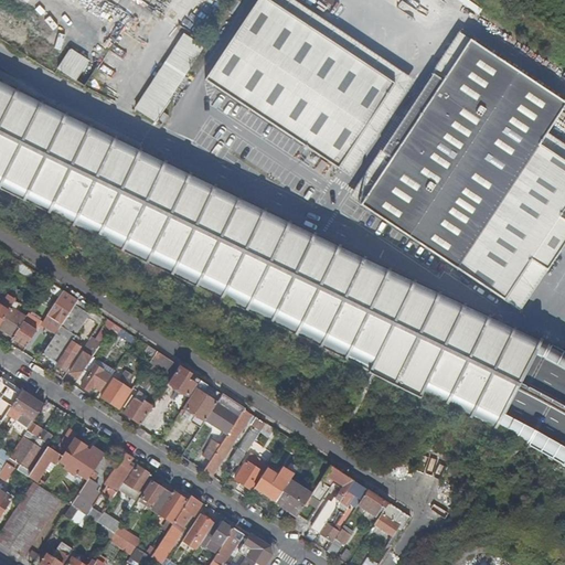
[(396,85),(266,0),(258,0),(208,82),(339,172),(396,85)]
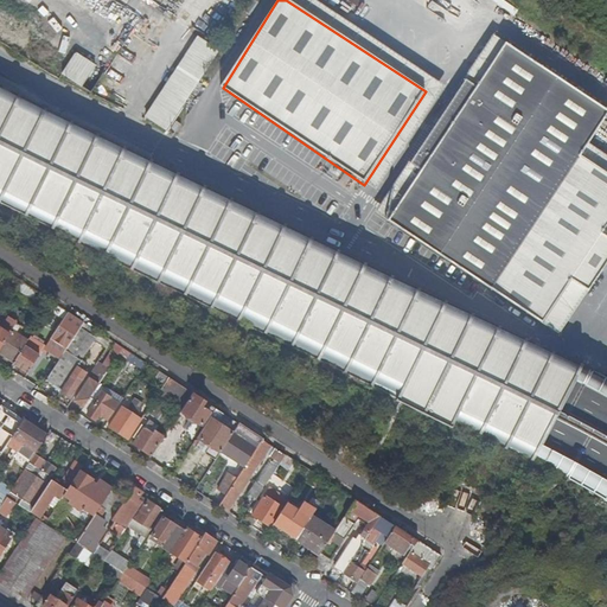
[(430,0),(428,12),(445,17),(448,0),(430,0)]
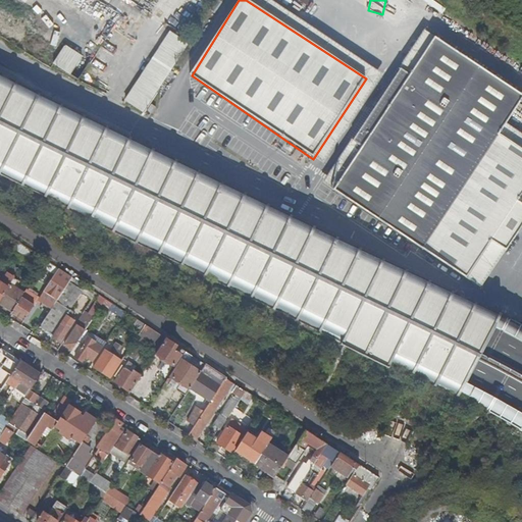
[(133,9),(128,19),(142,25),(146,14),(133,9)]
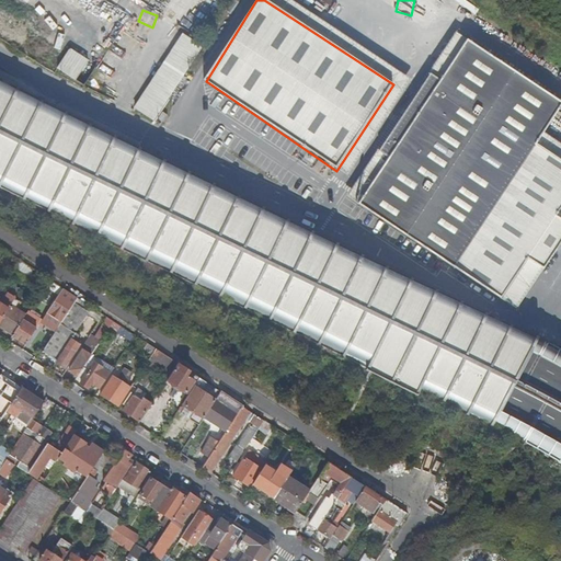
[(181,32),(133,109),(155,122),(202,45),(181,32)]
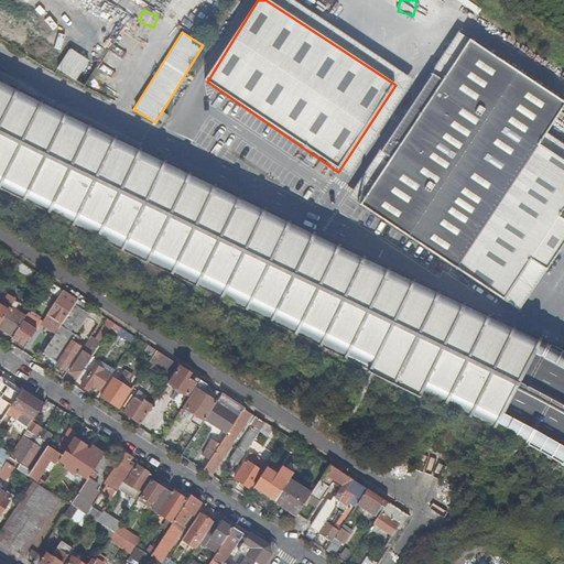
[(563,109),(563,101),(469,41),(459,34),(349,202),(519,314),(563,246),(563,147),(546,136),(563,109)]
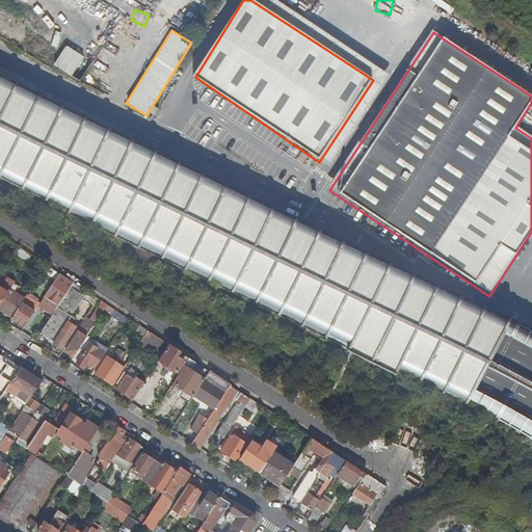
[(54,67),(73,76),(83,55),(63,46),(54,67)]
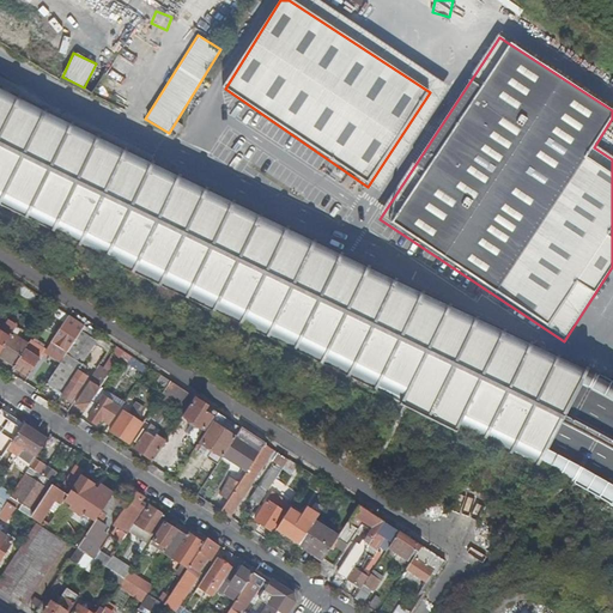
[(16,313),(11,320),(7,319),(1,315),(0,315),(0,350),(11,334),(23,316),(16,313)]
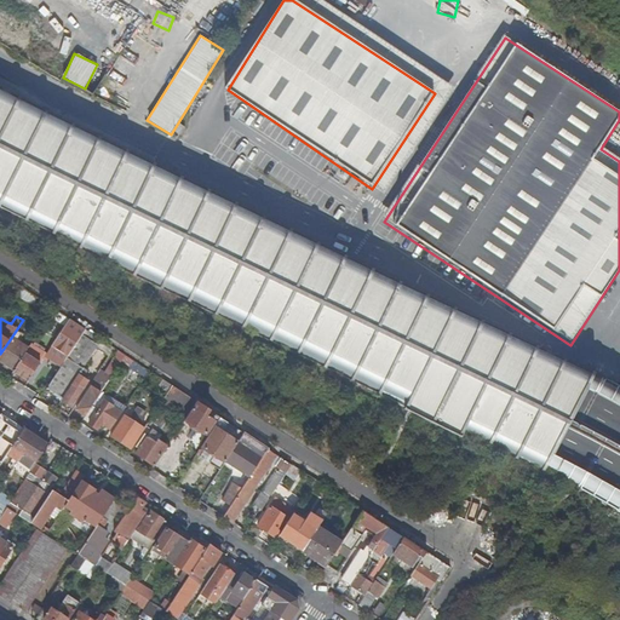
[(63,350),(69,354),(81,334),(85,329),(68,319),(61,329),(72,337),(63,350)]
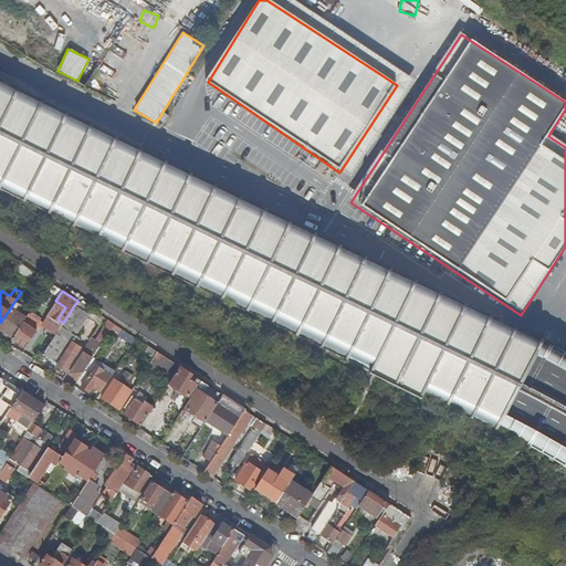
[(74,305),(88,315),(92,310),(77,301),(74,305)]
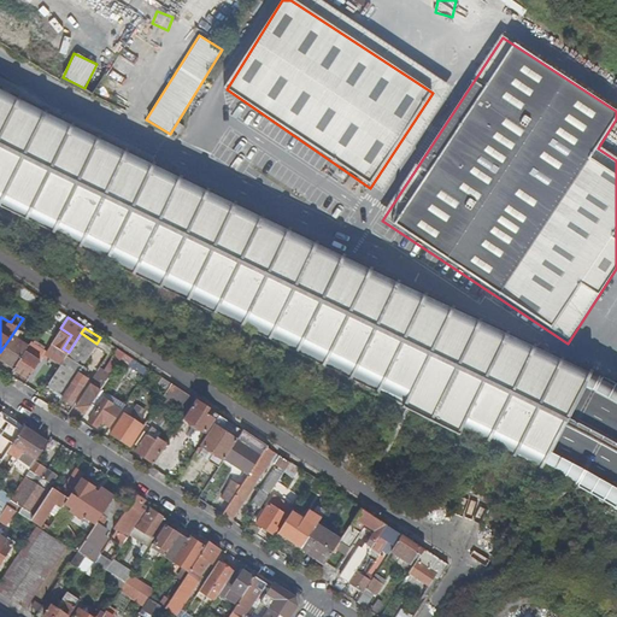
[(97,344),(81,333),(69,352),(46,386),(63,395),(82,365),(95,345),(97,344)]
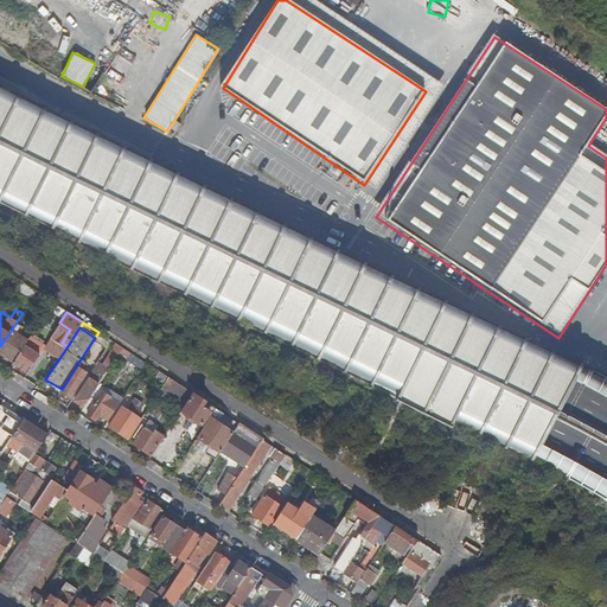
[(27,342),(11,331),(0,346),(0,352),(13,362),(27,342)]
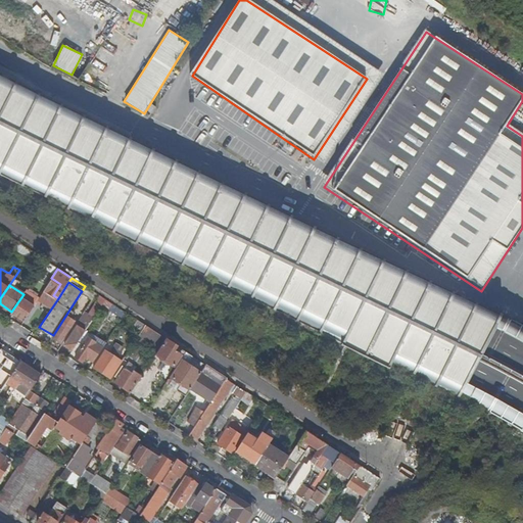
[(81,292),(91,299),(95,293),(85,286),(82,291),(81,292)]
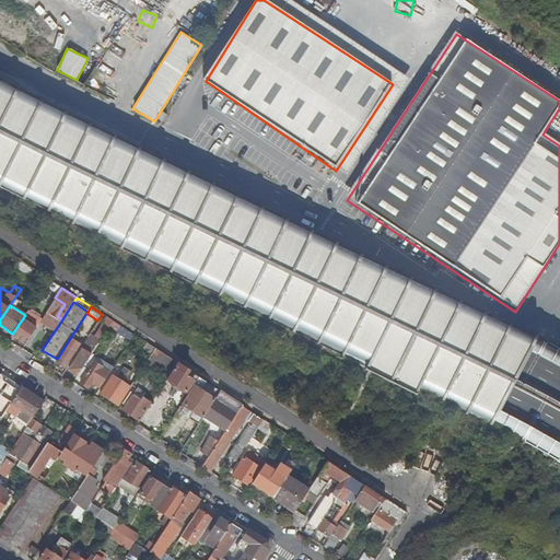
[(30,314),(26,312),(25,315),(12,334),(11,335),(24,343),(36,327),(38,323),(35,322),(33,325),(25,321),(30,314)]
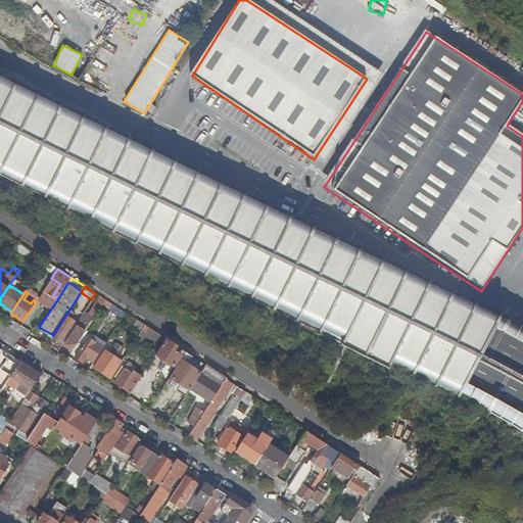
[(95,303),(100,306),(105,299),(100,296),(95,303)]
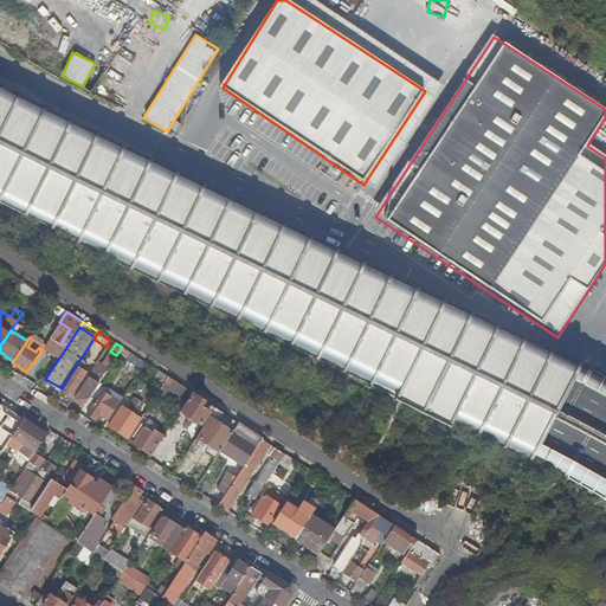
[(45,359),(39,354),(26,372),(24,378),(30,382),(45,359)]
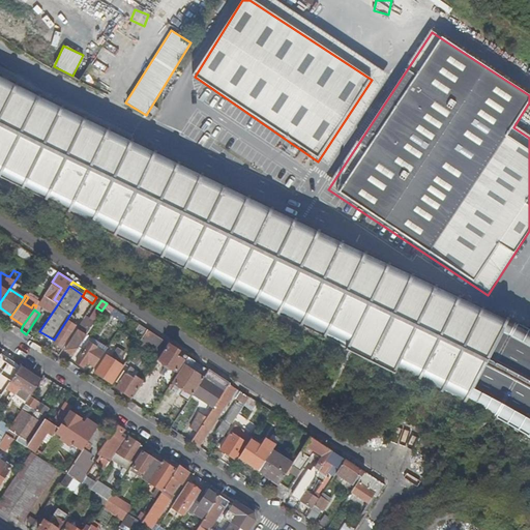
[(74,316),(70,314),(54,340),(53,342),(60,347),(76,325),(69,322),(74,316)]
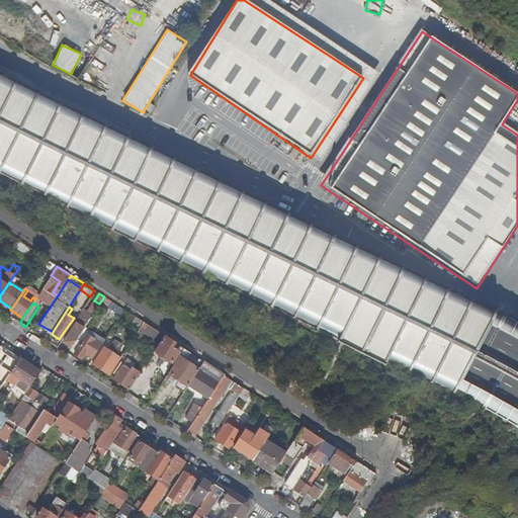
[(87,318),(89,320),(90,318),(80,312),(74,321),(76,323),(82,326),(87,318)]
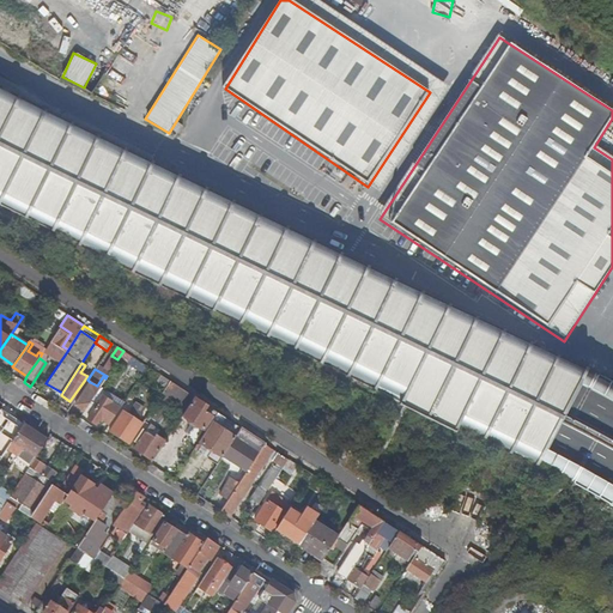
[(97,386),(90,382),(76,405),(84,411),(99,387),(105,378),(103,376),(97,386)]
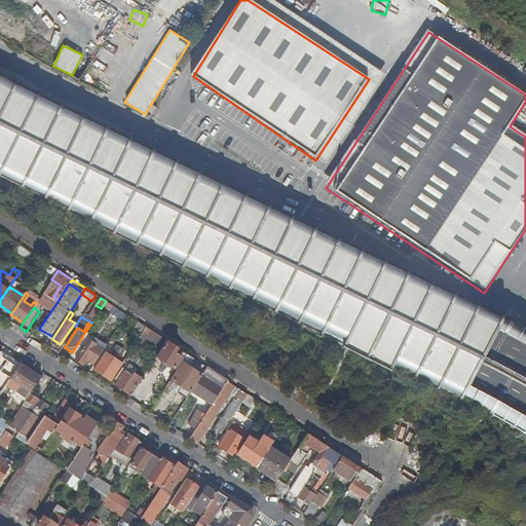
[(143,332),(163,345),(166,341),(146,328),(143,332)]
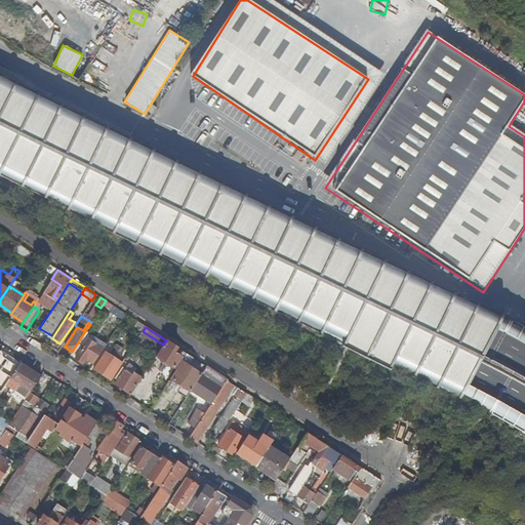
[(88,339),(91,335),(85,331),(72,352),(77,355),(75,359),(82,363),(86,357),(94,362),(103,349),(88,339)]
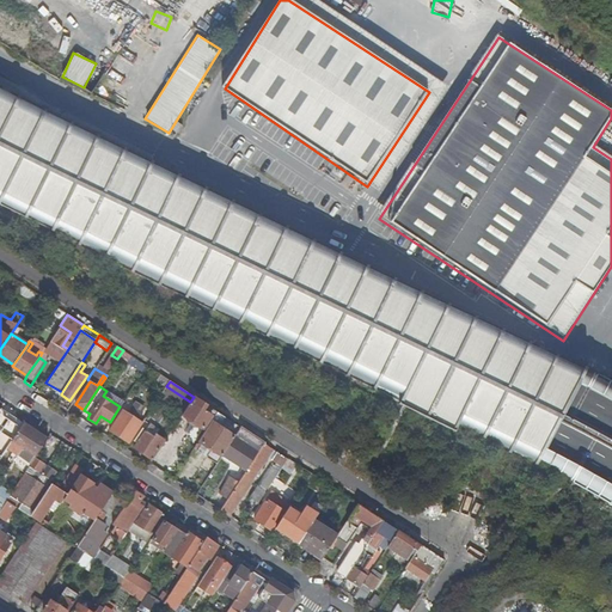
[(103,396),(120,407),(123,402),(106,390),(106,391),(103,396)]
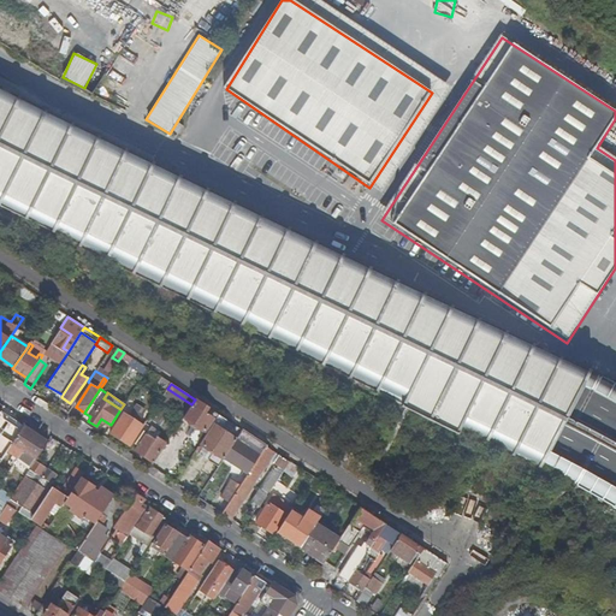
[(201,410),(205,406),(195,400),(191,404),(183,418),(203,432),(212,419),(201,410)]
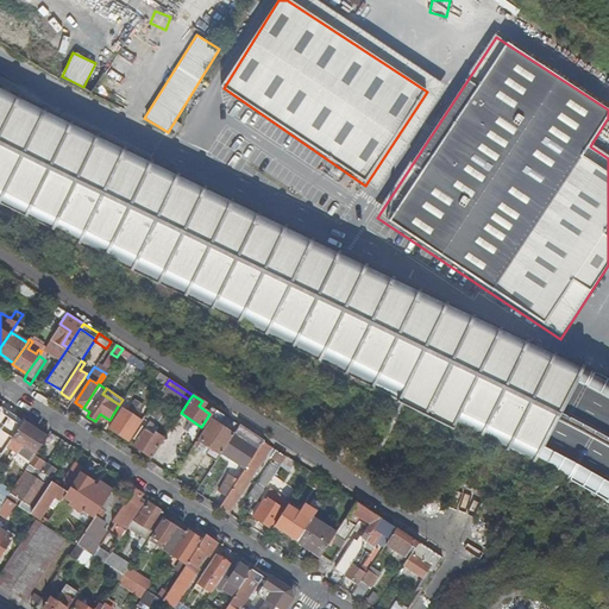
[(133,399),(130,408),(140,413),(144,405),(133,399)]
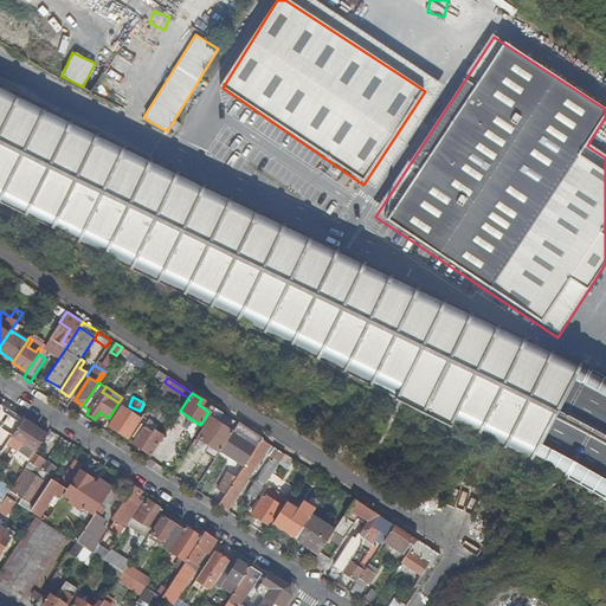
[(109,426),(128,438),(141,419),(122,406),(109,426)]
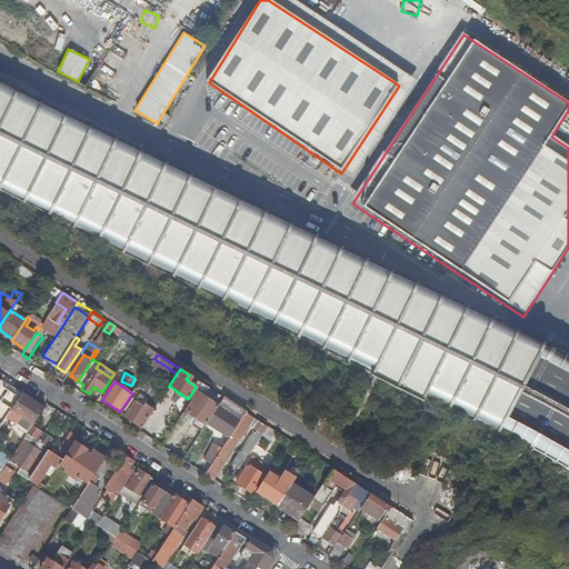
[(223,397),(201,383),(185,409),(188,411),(196,417),(191,425),(201,430),(206,423),(207,422),(223,397)]
